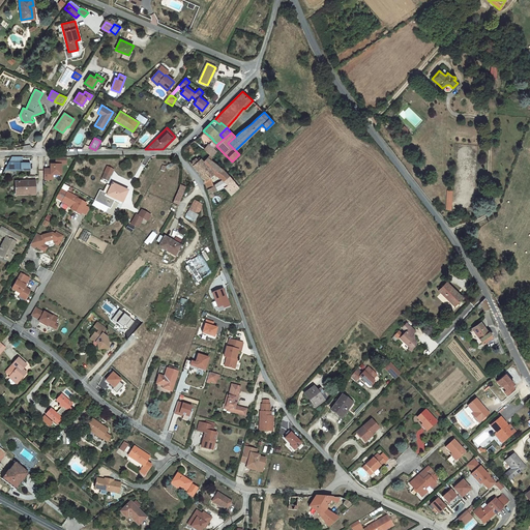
[(196,153),(203,149),(194,141),(184,148),(183,154),(186,158),(195,151),(196,153)]
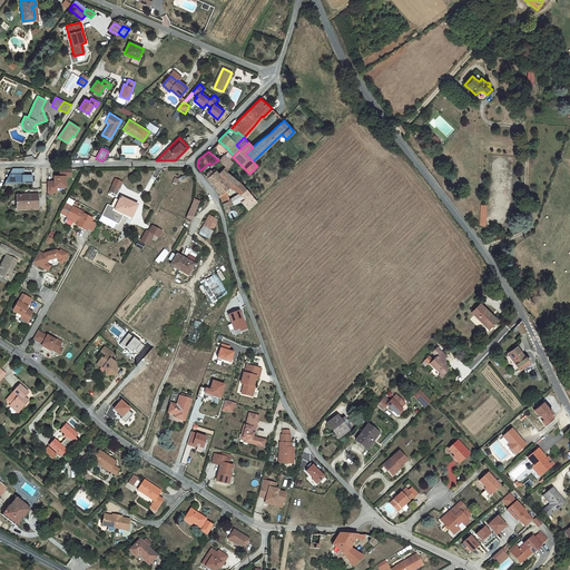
[(229,151),(225,157),(229,160),(229,159),(233,157),(234,155),(229,151)]
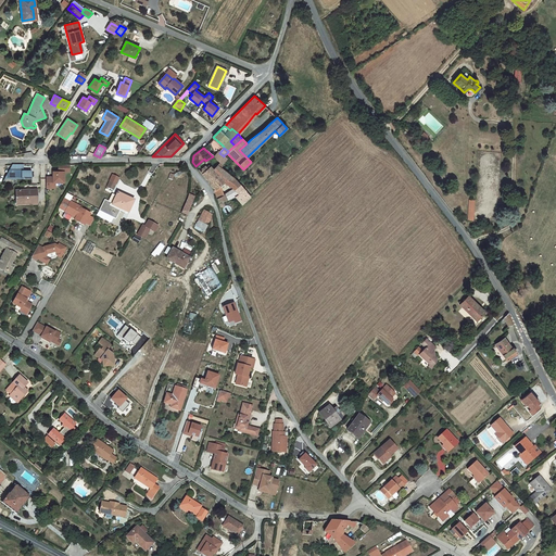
[(219,163),(223,165),(227,159),(224,155),(224,156),(219,153),(216,155),(216,156),(214,158),(219,163)]
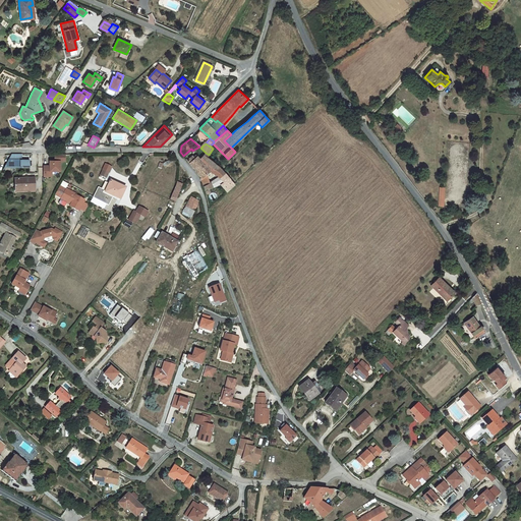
[(204,155),(199,159),(197,156),(196,157),(196,156),(193,158),(192,156),(189,159),(189,160),(188,162),(193,168),(201,178),(207,174),(210,171),(216,174),(220,177),(224,182),(220,184),(227,192),(235,184),(220,167),(207,157),(209,155),(206,153),(204,155)]
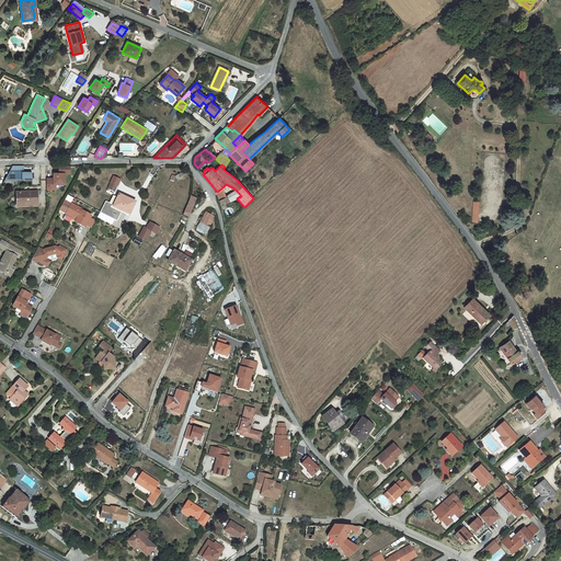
[(4,181),(32,181),(32,173),(23,173),(24,167),(12,165),(4,181)]
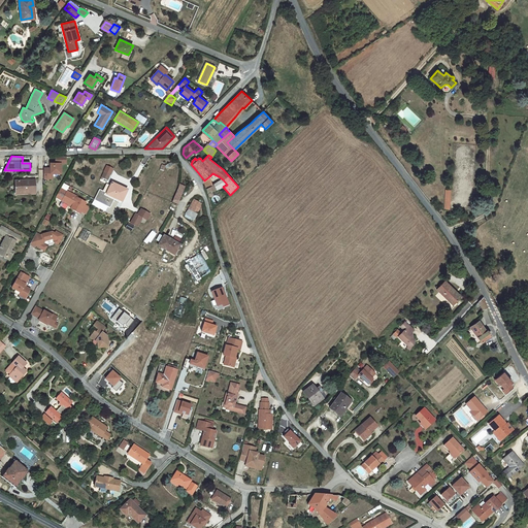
[(56,163),(51,163),(51,168),(51,169),(50,169),(50,173),(53,173),(61,173),(61,163),(56,163)]
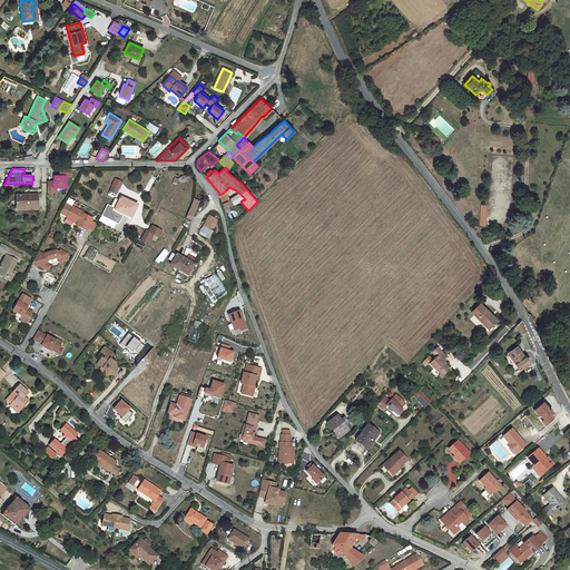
[(116,179),(109,193),(112,194),(116,195),(121,183),(116,179)]
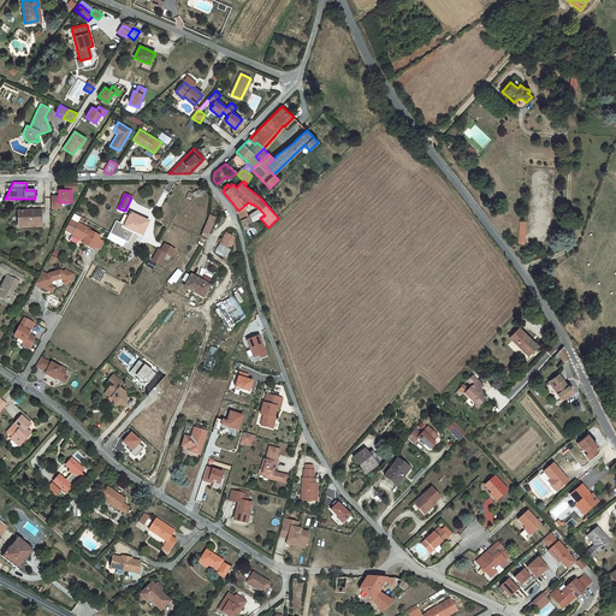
[(244,206),(238,211),(241,220),(246,218),(248,217),(244,206)]
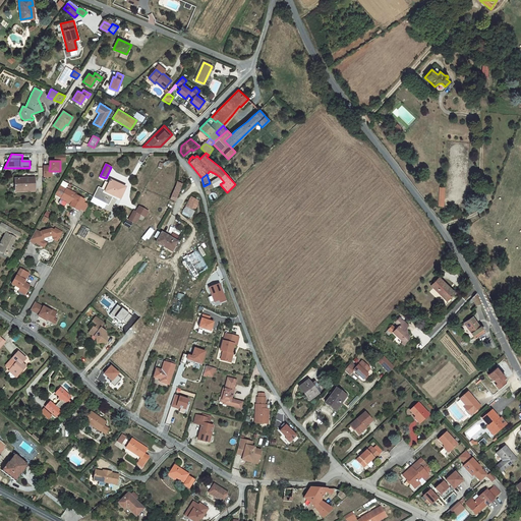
[(220,177),(210,183),(213,187),(220,184),(224,182),(220,177)]
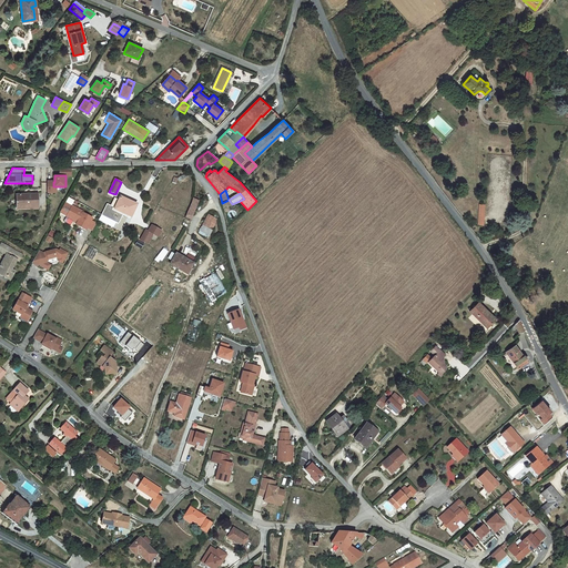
[(39,208),(38,194),(17,195),(17,209),(39,208)]
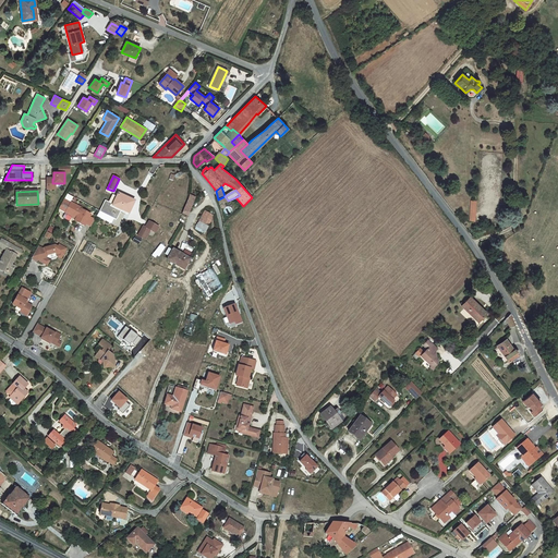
[(116,220),(121,209),(129,213),(134,201),(130,199),(126,197),(118,193),(117,196),(113,203),(109,201),(108,202),(105,201),(99,211),(116,220)]
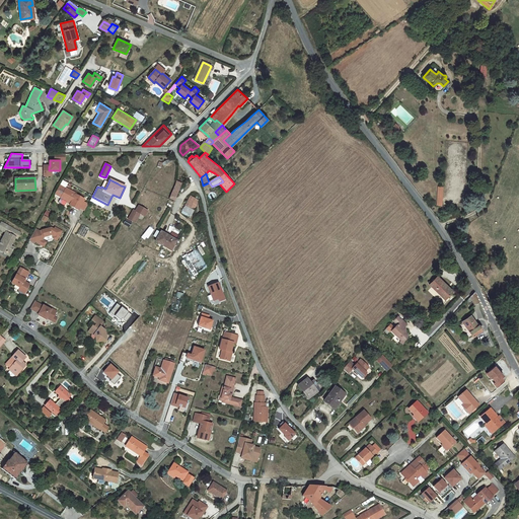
[(174,201),(181,183),(176,181),(175,186),(169,199),(174,201)]
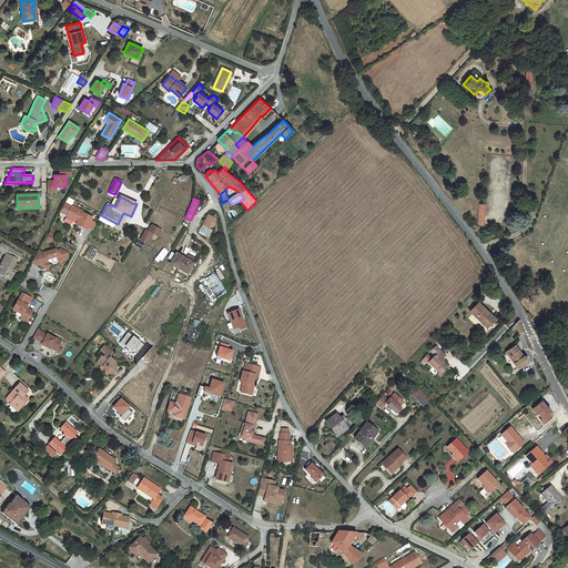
[(226,201),(222,203),(224,209),(224,210),(224,211),(225,211),(226,211),(227,211),(229,210),(229,209),(229,208),(227,206),(232,204),(229,200),(226,201)]
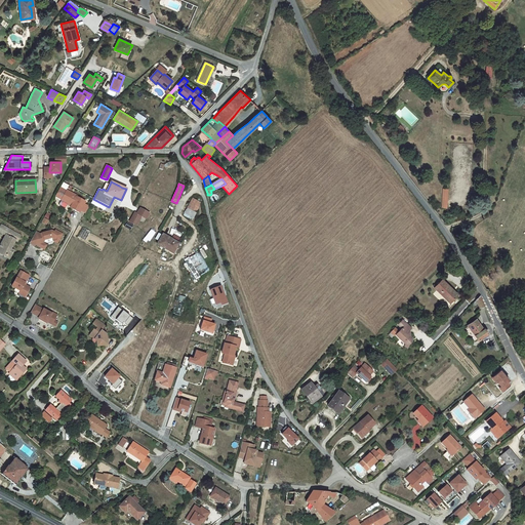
[(55,196),(62,200),(67,191),(61,188),(55,196)]
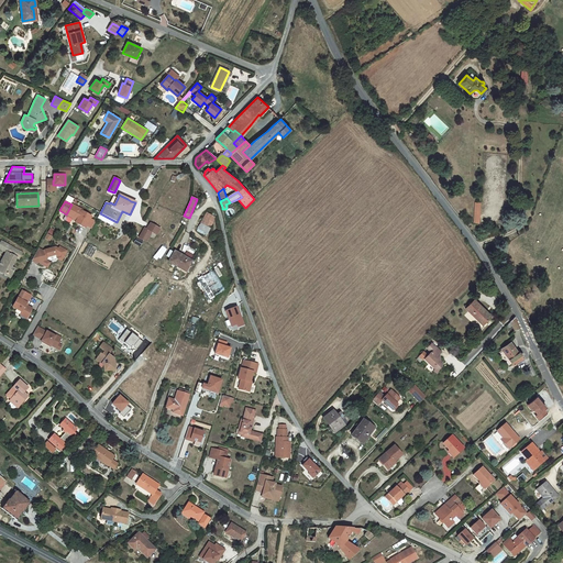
[(83,210),(72,205),(66,214),(67,216),(72,218),(77,221),(75,223),(85,229),(87,225),(90,219),(91,217),(83,211),(83,210)]
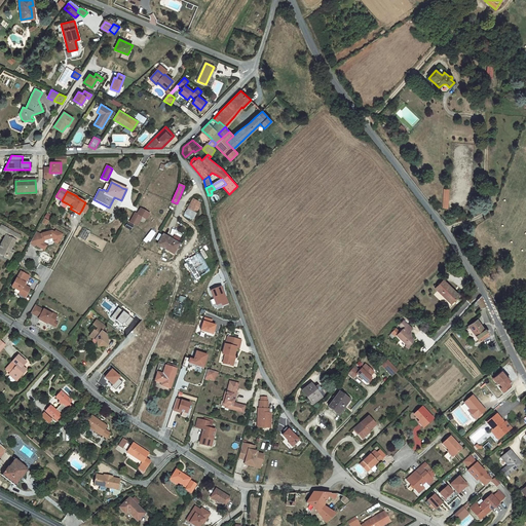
[(197,201),(193,198),(185,214),(186,214),(194,219),(197,214),(196,214),(202,203),(201,203),(197,201)]
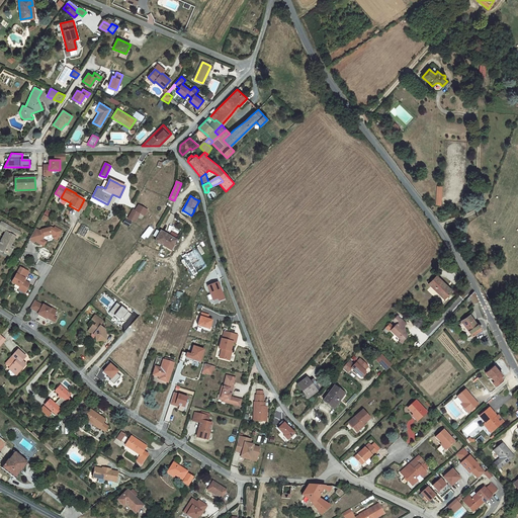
[(88,204),(83,201),(80,207),(84,210),(88,204)]
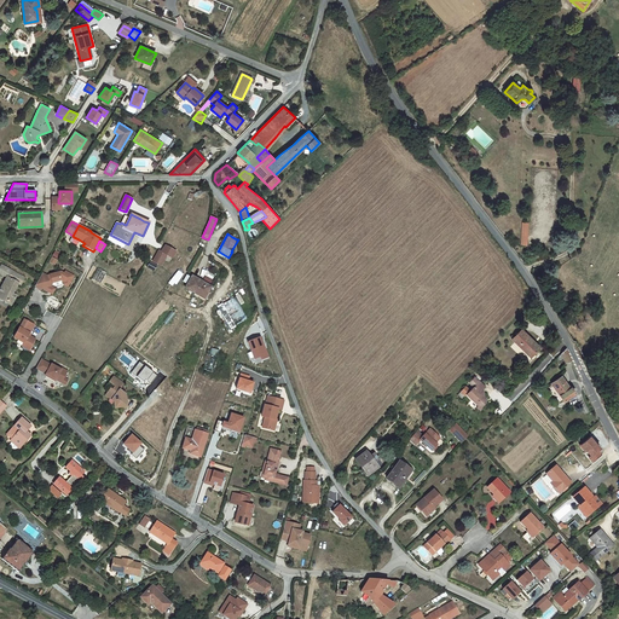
[(158,256),(155,262),(161,266),(167,255),(172,259),(177,252),(166,246),(162,252),(160,250),(156,255),(158,256)]
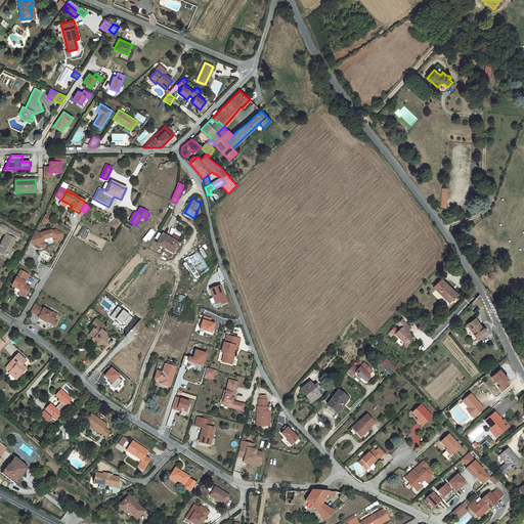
[(1,224),(0,226),(0,231),(6,235),(0,246),(0,254),(9,259),(10,257),(13,251),(10,249),(15,241),(17,242),(20,235),(1,224)]
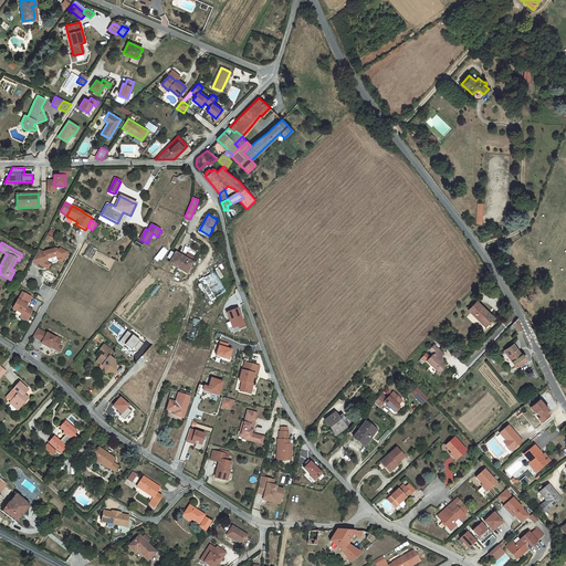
[(163,248),(156,257),(161,260),(168,251),(163,248)]
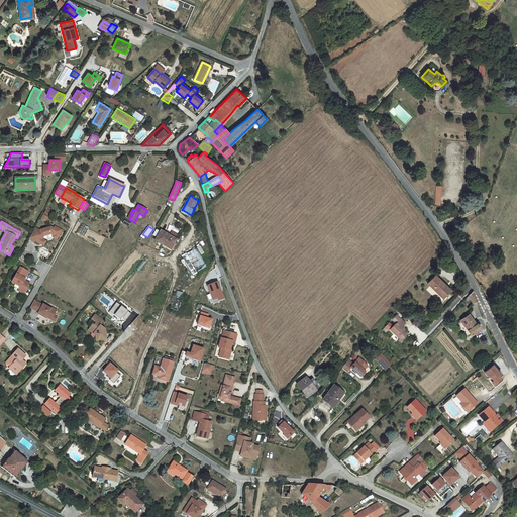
[(35,228),(29,239),(34,242),(35,241),(41,244),(43,240),(42,239),(44,236),(45,236),(49,234),(52,234),(55,236),(56,234),(59,236),(62,230),(55,227),(54,228),(52,227),(41,230),(40,231),(35,228)]
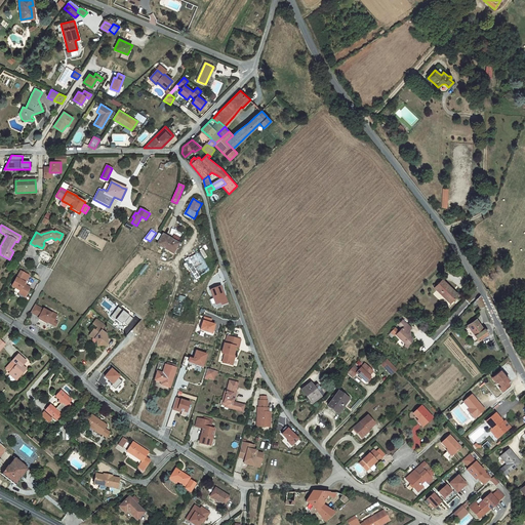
[(163,235),(158,244),(169,251),(169,249),(174,252),(179,244),(163,235)]
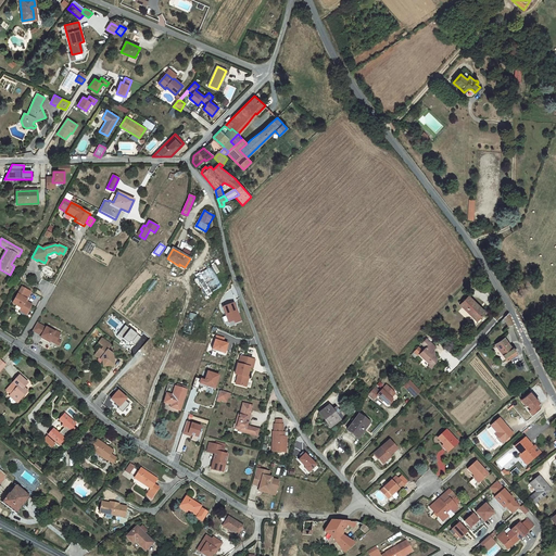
[(207,294),(223,287),(216,274),(223,270),(219,262),(194,274),(202,291),(201,291),(206,302),(210,300),(207,294)]
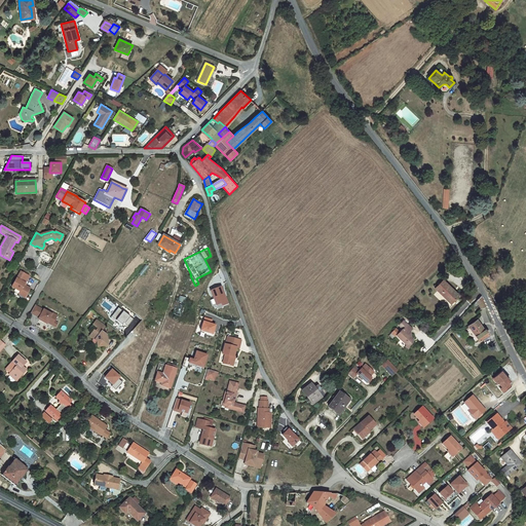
[(29,276),(21,271),(17,278),(16,278),(12,287),(21,292),(20,293),(26,296),(30,288),(25,285),(29,276)]
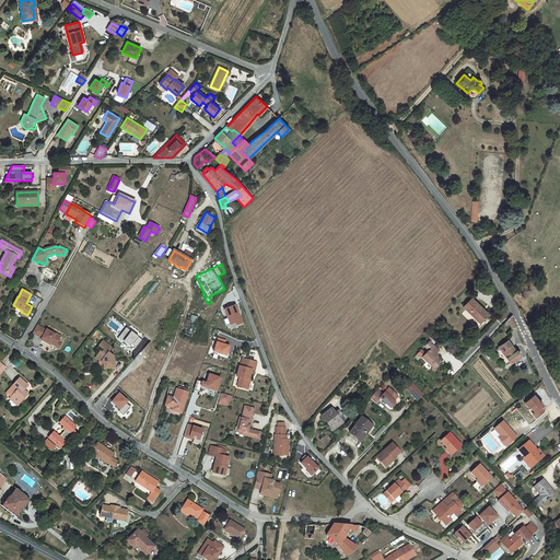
[(487,316),(488,315),(471,299),(464,306),(480,323),(482,321),(487,316)]
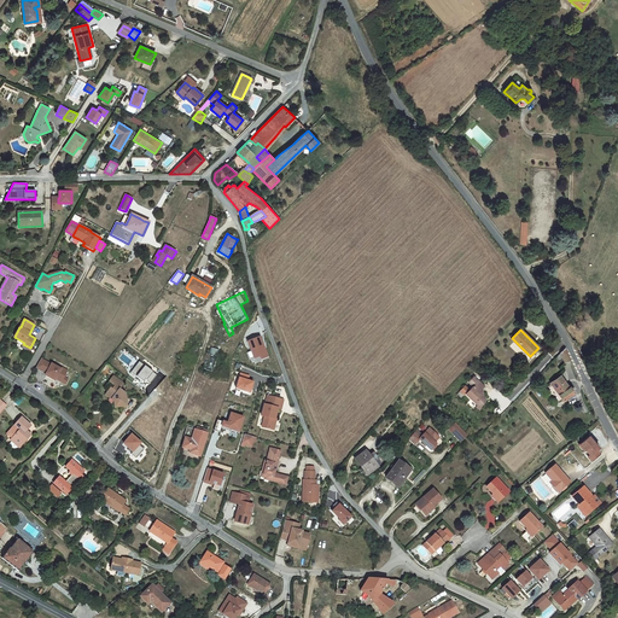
[(256,360),(261,357),(262,361),(269,359),(266,350),(264,351),(263,347),(264,347),(261,338),(249,343),(256,360)]
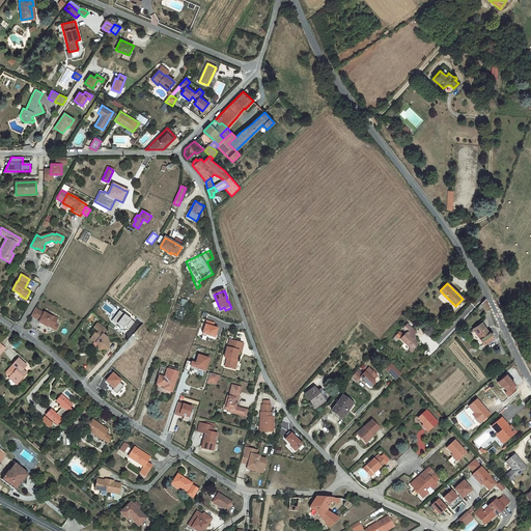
[(175,317),(183,319),(189,301),(182,299),(175,317)]
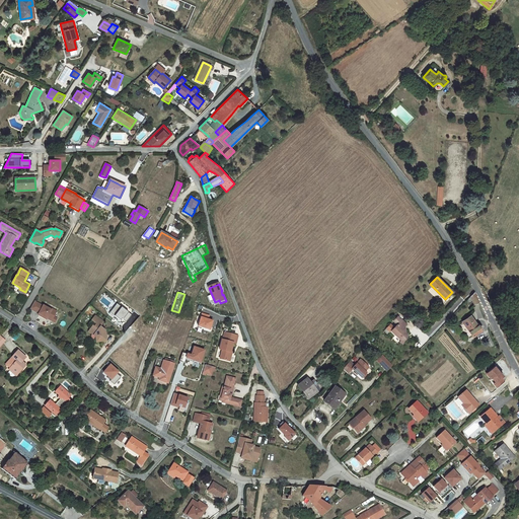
[(44,306),(34,301),(30,308),(36,312),(38,310),(40,312),(39,314),(43,317),(44,315),(47,318),(52,320),(54,316),(57,311),(48,306),(48,307),(44,305),(44,306)]
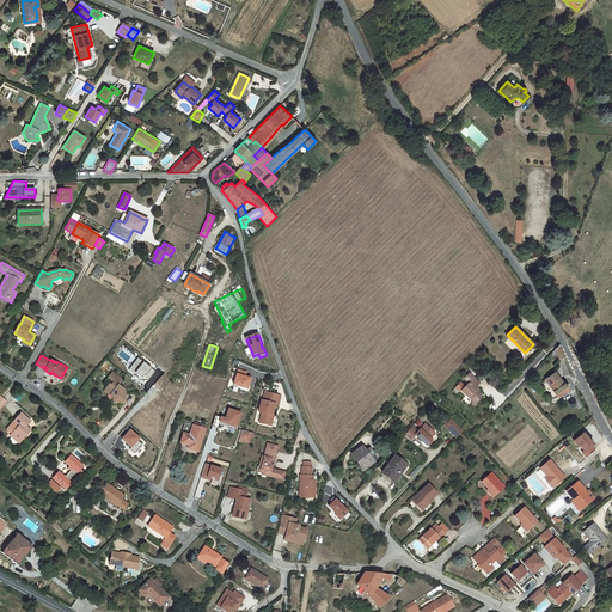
[(136,356),(129,367),(148,381),(155,371),(136,356)]
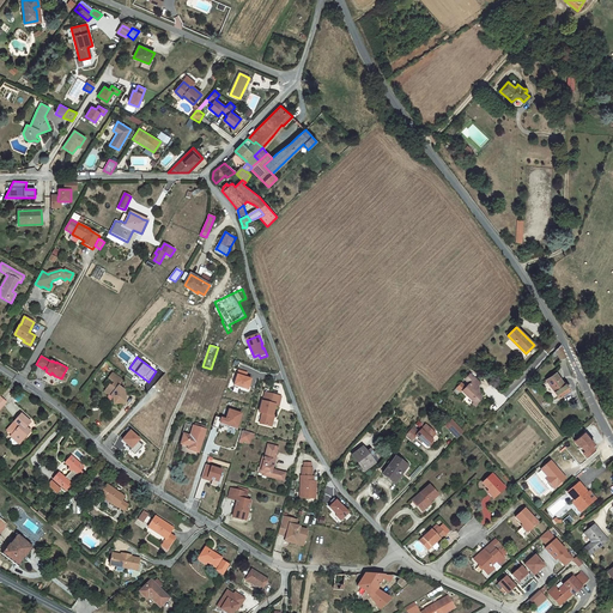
[(252,380),(246,377),(248,374),(240,370),(235,386),(248,390),(252,380)]
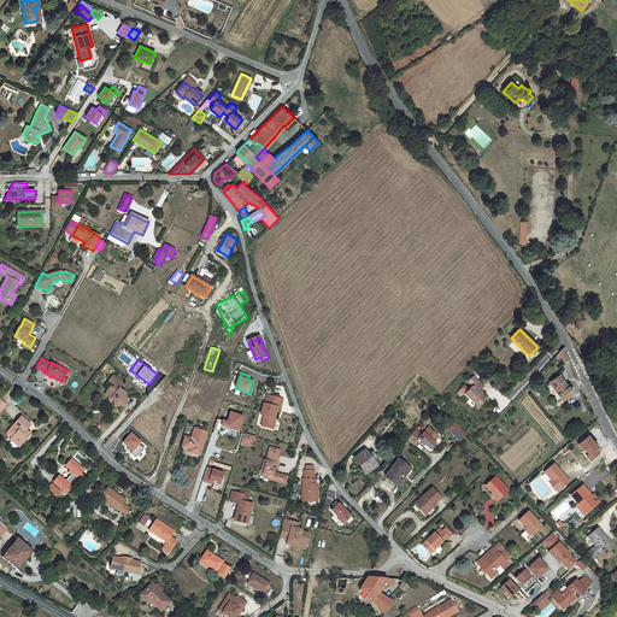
[(110,397),(113,400),(113,403),(115,407),(127,406),(125,393),(119,388),(123,383),(122,382),(117,378),(113,375),(109,381),(110,381),(115,386),(112,388),(111,387),(109,389),(105,394),(110,397)]
